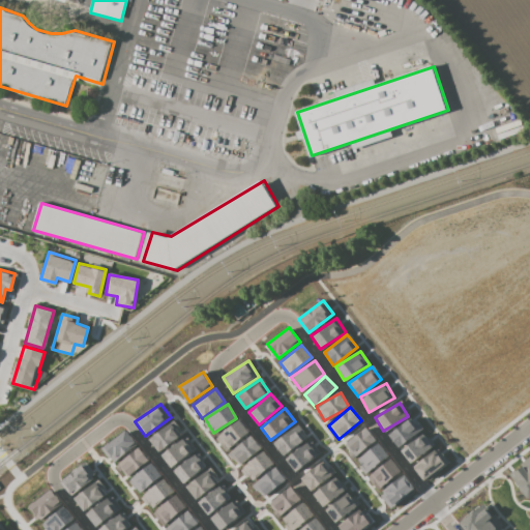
[(421,429),(411,416),(388,435),(399,448),(421,429)]
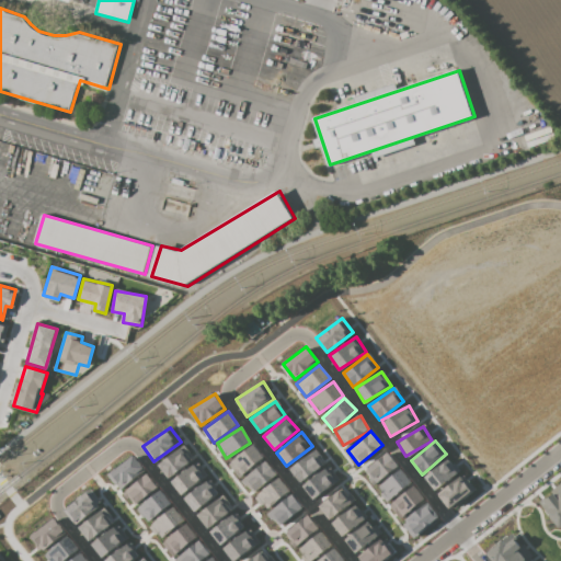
[(263,457),(253,444),(229,464),(239,477),(263,457)]
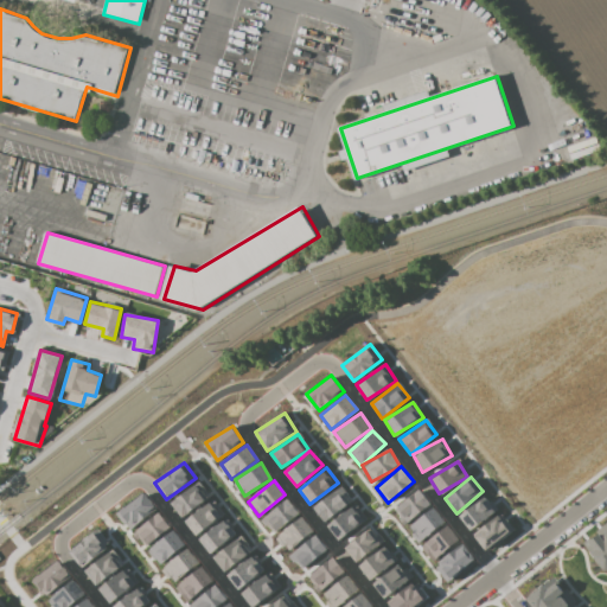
[(180,517),(206,499),(196,485),(171,502),(180,517)]
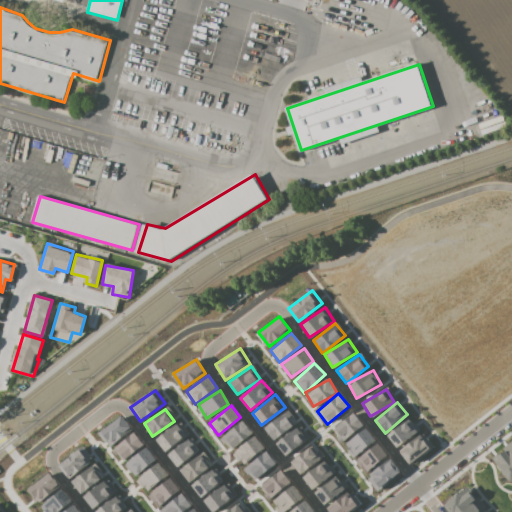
[(273,440),(296,422),(286,410),(263,428),(273,440)]
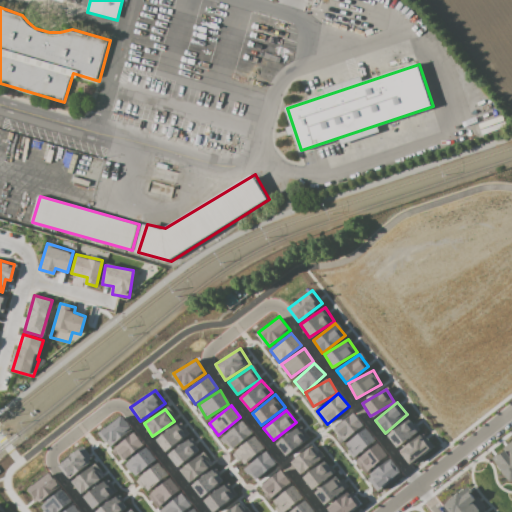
[(343,440),(363,424),(353,412),(334,427),(343,440)]
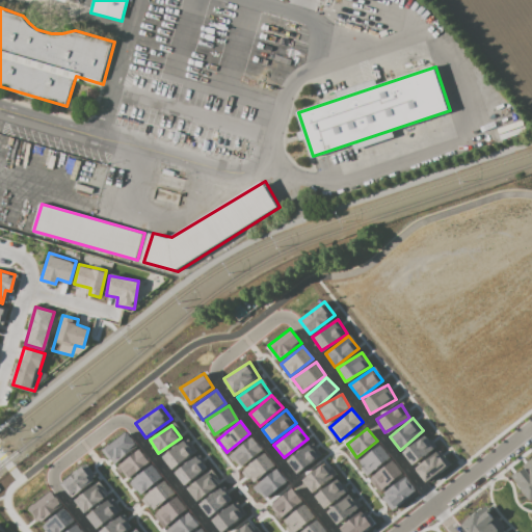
[(103,450),(114,464),(137,445),(126,431),(103,450)]
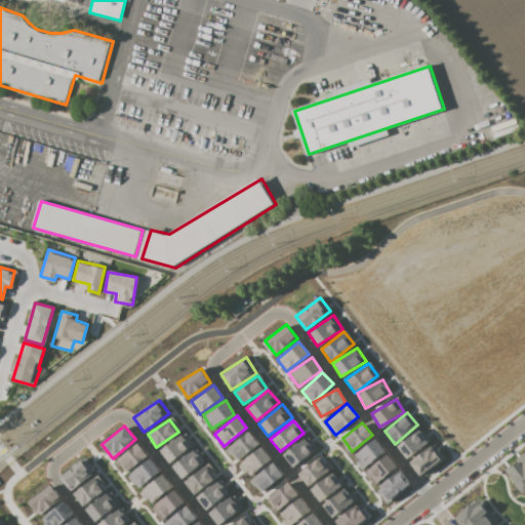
[(406,459),(430,442),(419,429),(396,446),(406,459)]
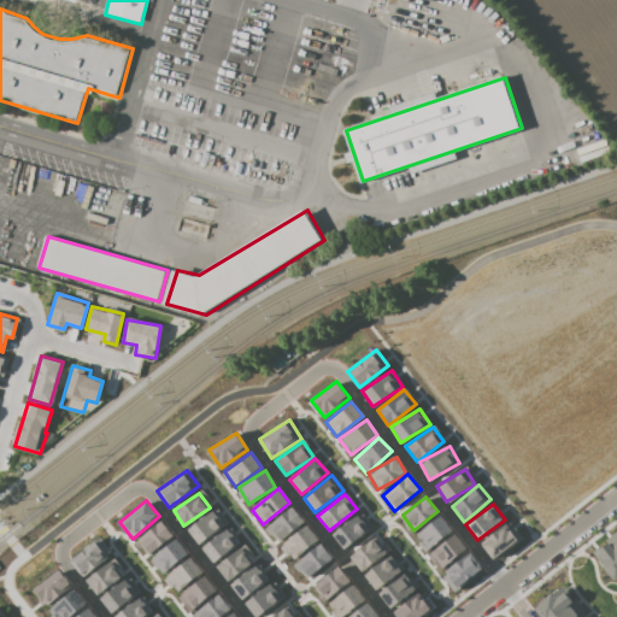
[(265,526),(275,541),(304,524),(294,507),(265,526)]
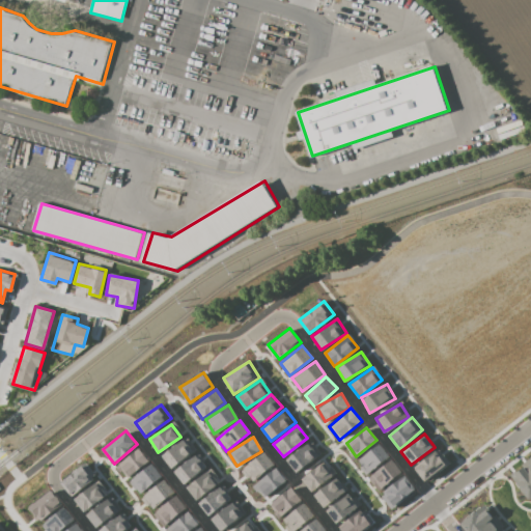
[(196,452),(188,439),(161,453),(169,468),(196,452)]
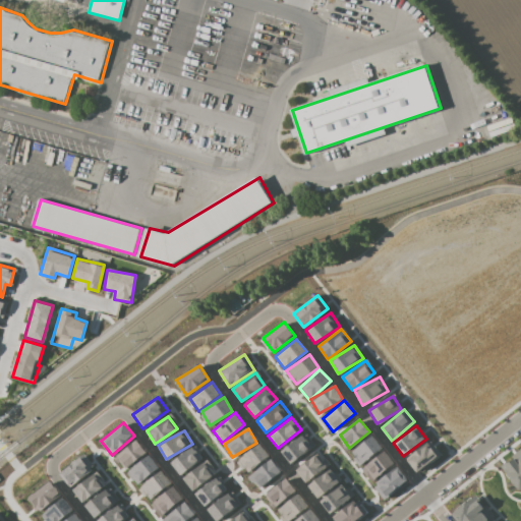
[(289,463),(314,447),(305,432),(280,450),(289,463)]
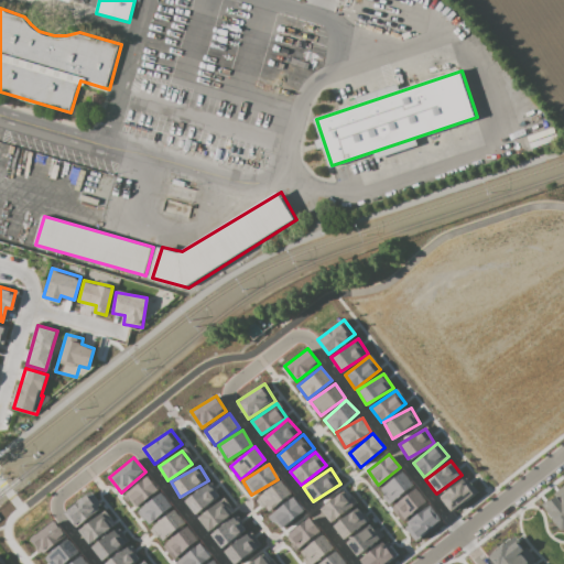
[(414,486),(404,472),(380,488),(390,502),(414,486)]
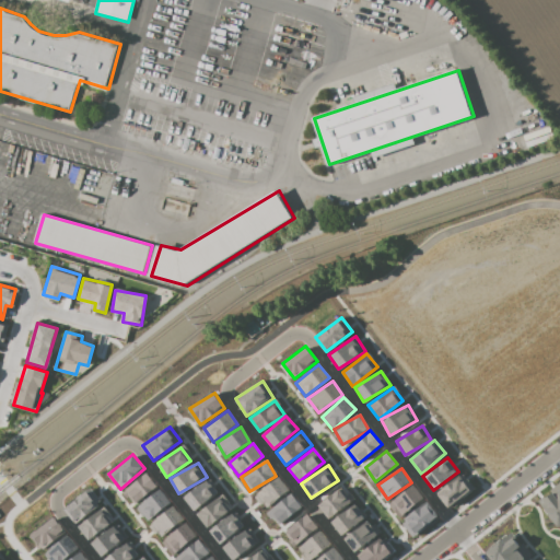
[(133,505),(158,487),(147,473),(123,491),(133,505)]
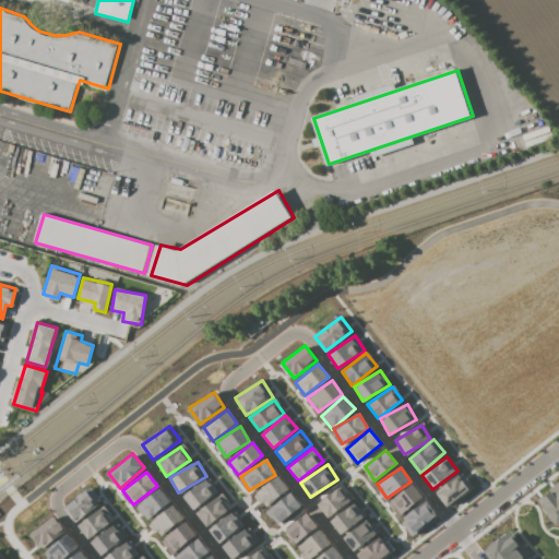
[(445,507),(472,488),(461,473),(435,491),(445,507)]
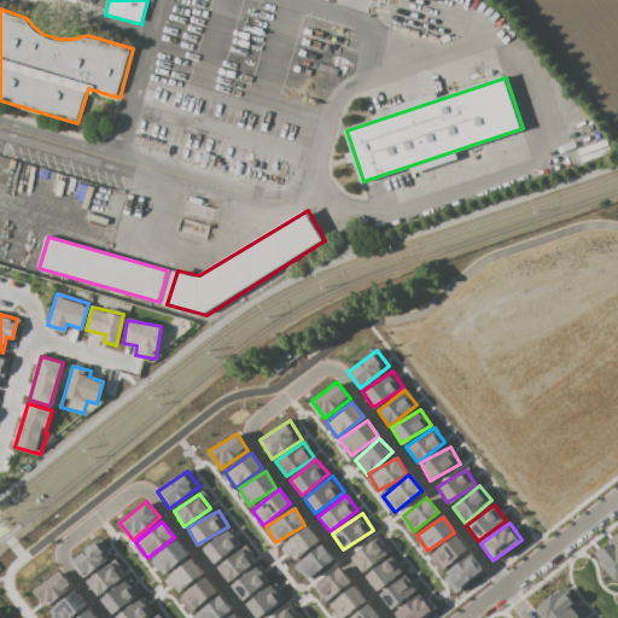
[(319,541),(308,525),(281,546),(293,561),(319,541)]
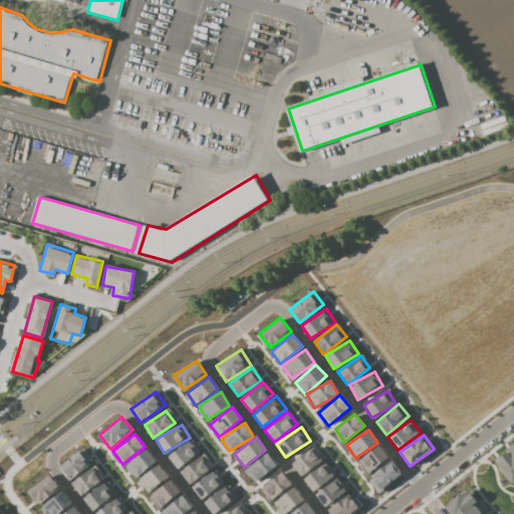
[(168,456),(177,469),(200,453),(191,440),(168,456)]
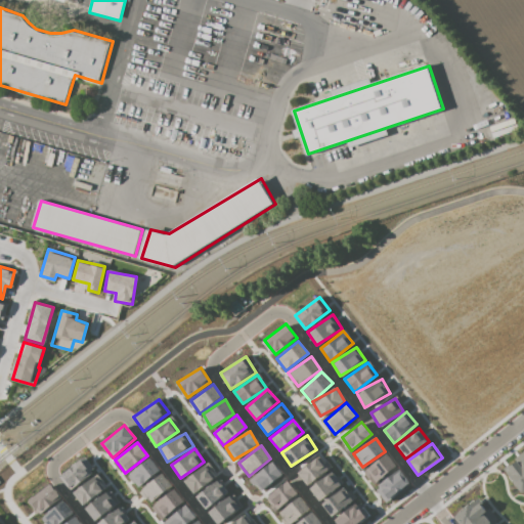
[(396,466),(386,453),(364,470),(375,483),(396,466)]
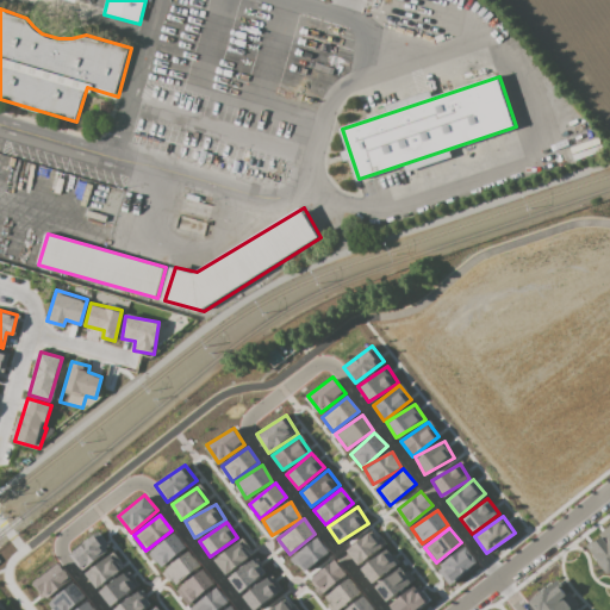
[(346,552),(359,566),(383,545),(369,530),(346,552)]
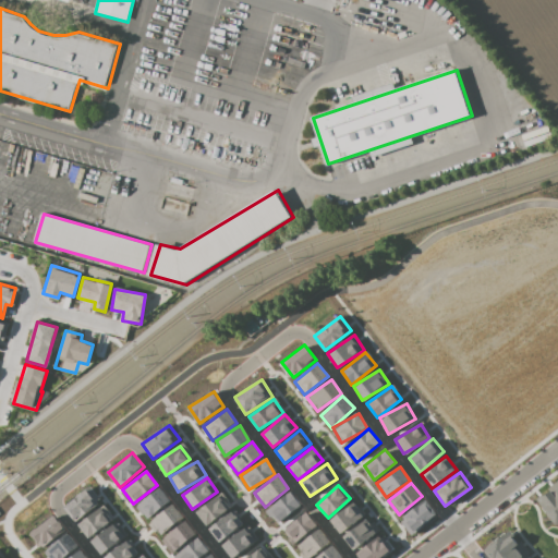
[(74,521),(100,504),(89,487),(63,505),(74,521)]
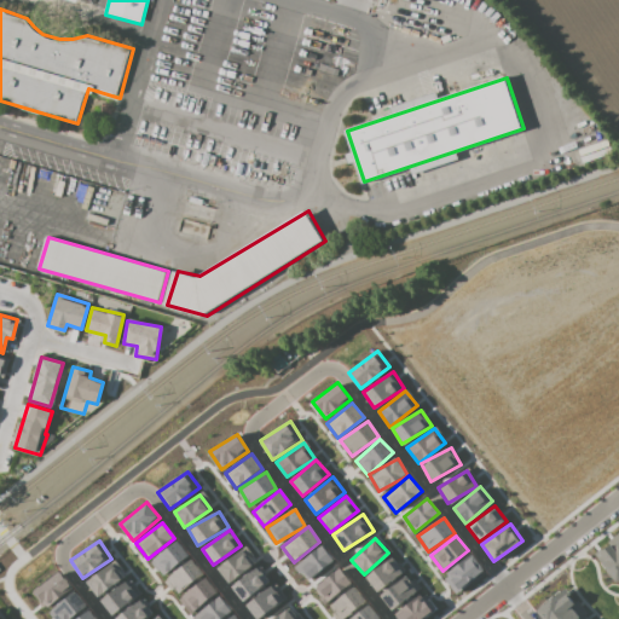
[(189,556),(178,541),(150,561),(162,576),(189,556)]
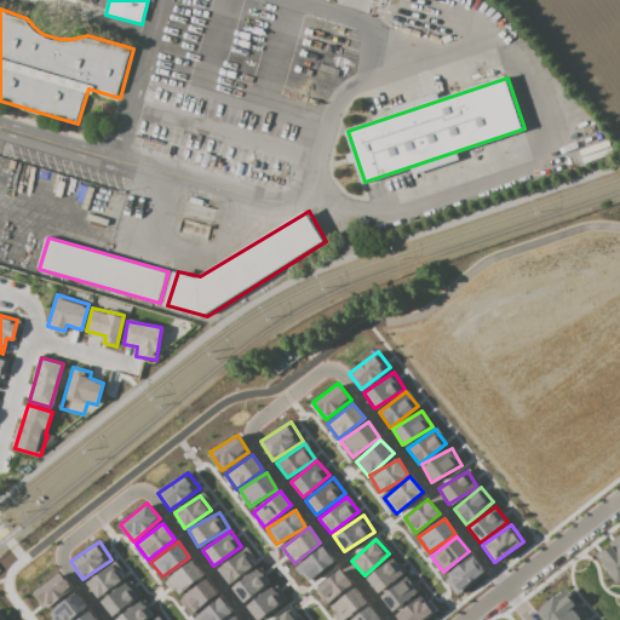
[(615,583),(619,579),(619,541),(597,557),(615,583)]
